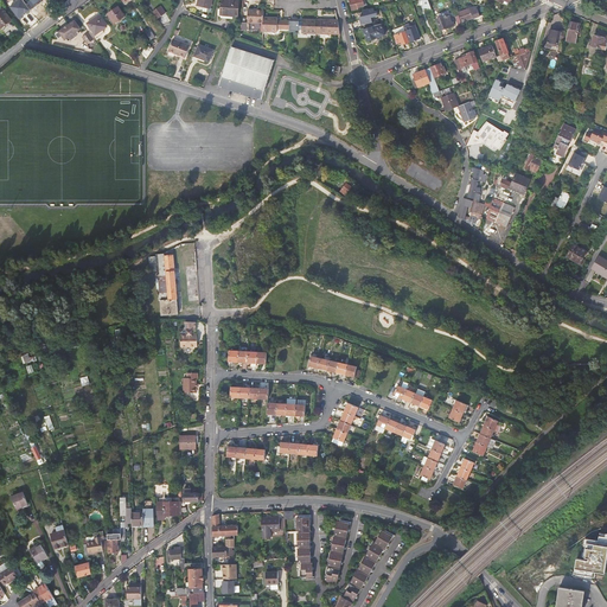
[(18,0),(11,5),(19,18),(31,11),(24,0),(18,0)]
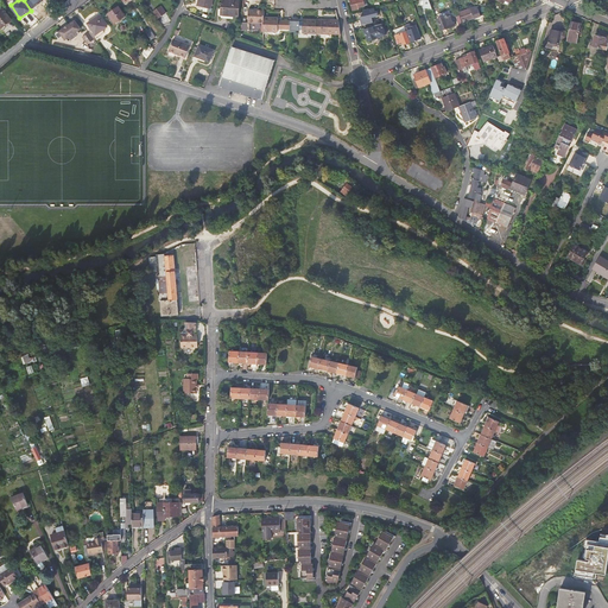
[(208,12),(209,8),(210,8),(211,0),(198,0),(198,5),(202,6),(202,10),(208,12)]
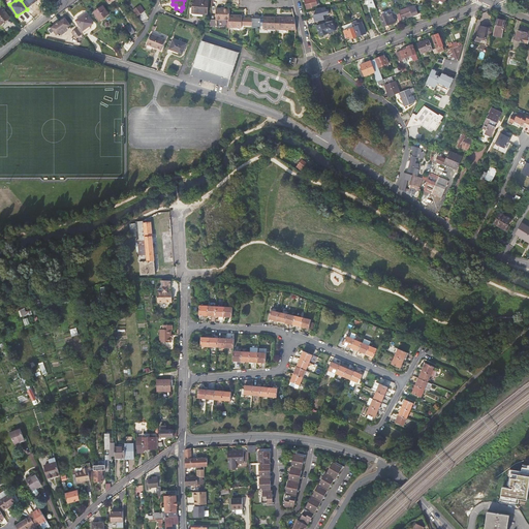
[(193,0),(192,9),(192,13),(207,14),(208,1),(193,0)]
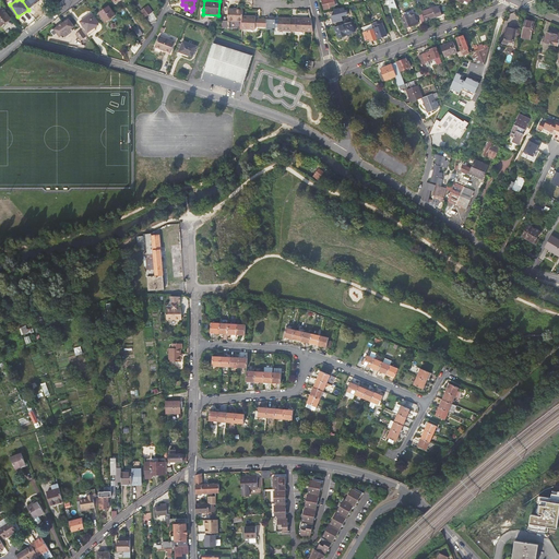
[(335,0),(322,0),(325,10),(331,9),(331,8),(336,6),(334,0),(335,0)]
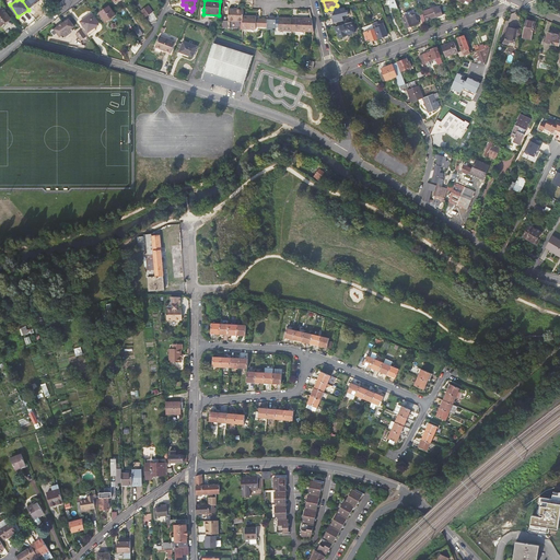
[(440,6),(434,8),(438,16),(441,23),(446,21),(444,14),(443,14),(440,6)]
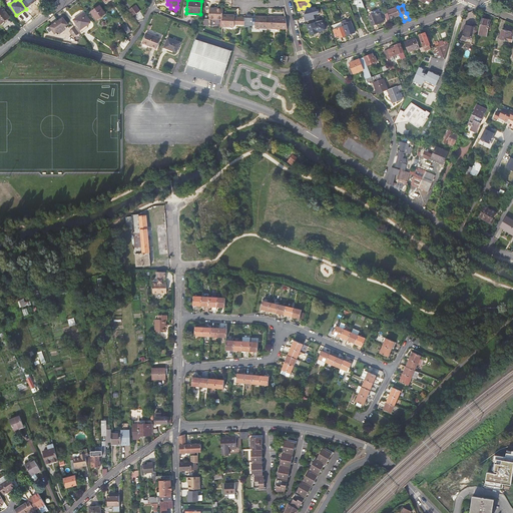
[(99,6),(91,12),(96,20),(104,14),(99,6)]
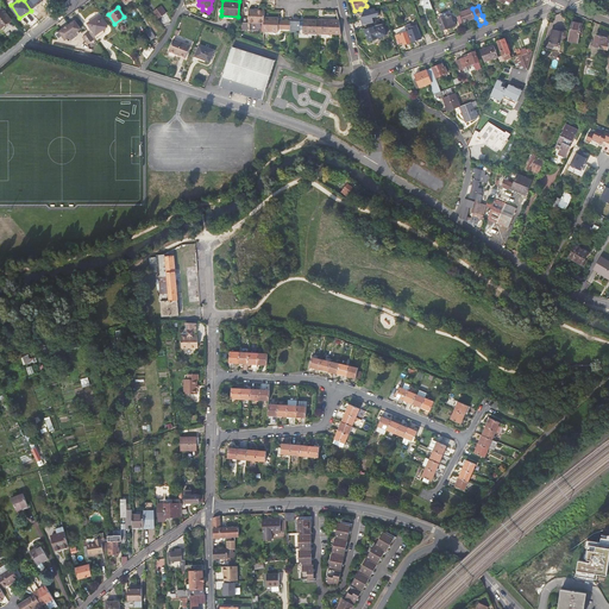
[(162,8),(157,12),(162,19),(168,16),(162,8)]
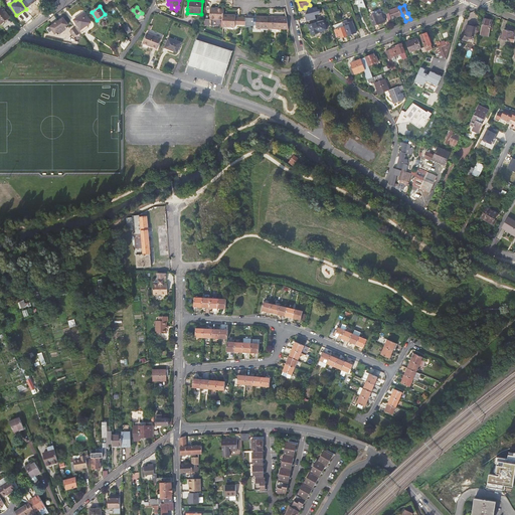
[(401,15),(402,15),(399,7),(389,11),(392,18),(401,15)]
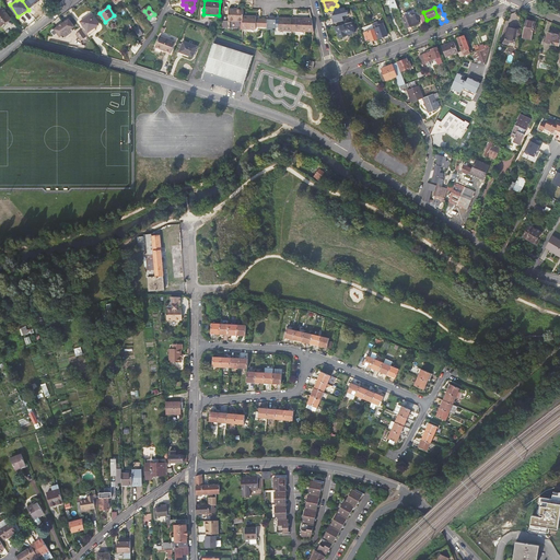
[(0,10),(0,23),(1,26),(10,20),(2,9),(0,10)]
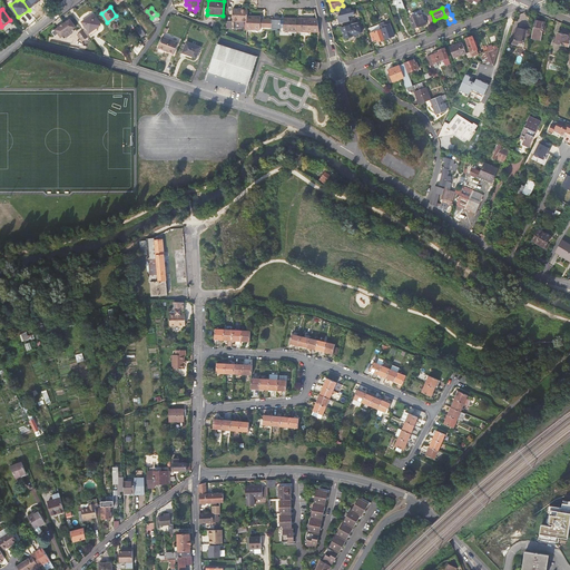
[(341,11),(342,16),(337,17),(340,23),(350,21),(349,17),(354,16),(353,11),(351,12),(350,9),(341,11)]
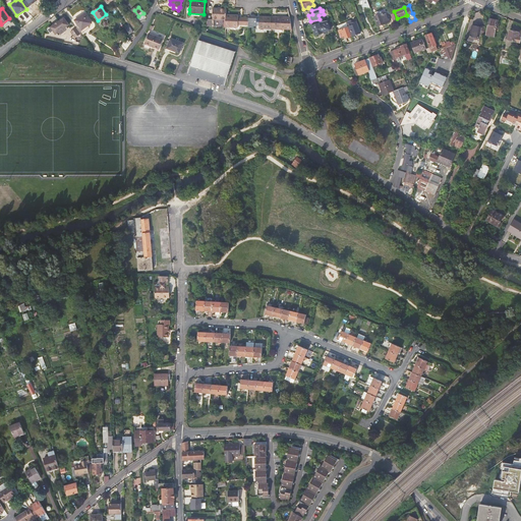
[(213,20),(226,22),(227,15),(227,11),(214,10),(213,20)]
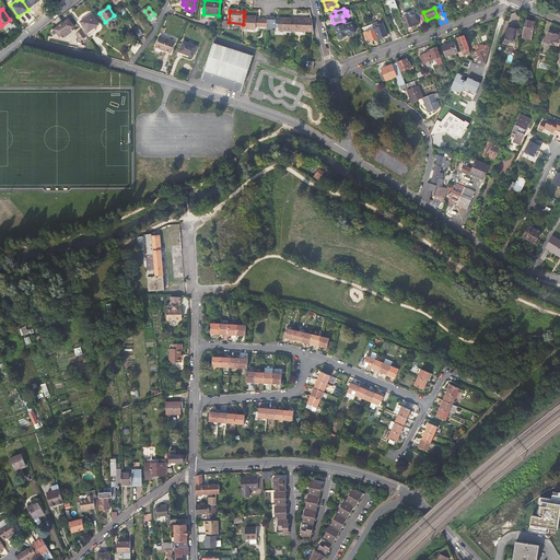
[(407,28),(406,28),(408,36),(413,34),(411,26),(419,24),(415,13),(404,18),(407,28)]
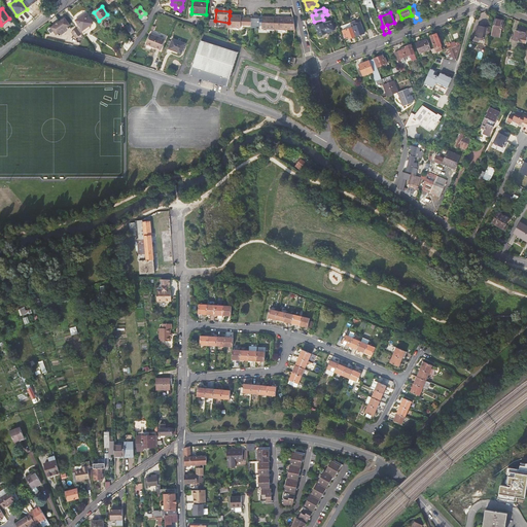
[(85,14),(75,21),(82,31),(93,24),(85,14)]
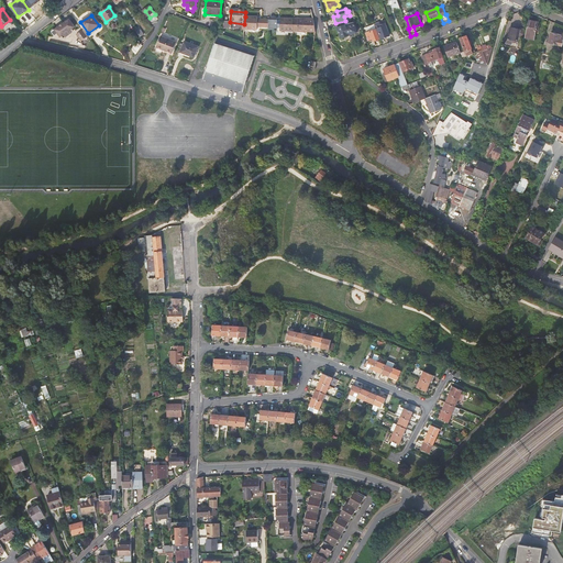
[(258,26),(269,28),(269,21),(258,20),(258,18),(245,17),(244,24),(244,29),(257,30),(258,26)]
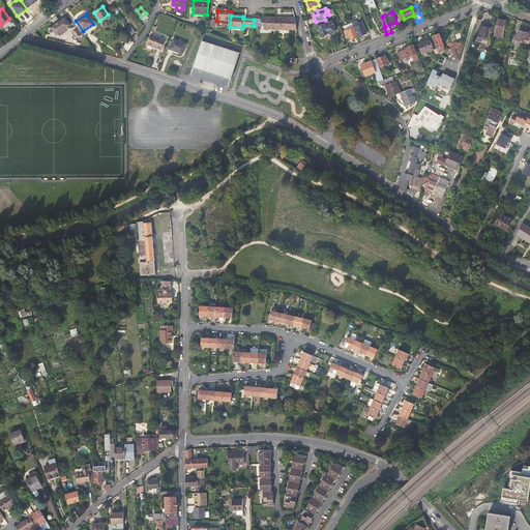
[(265,30),(277,31),(277,20),(265,18),(265,21),(254,20),(254,26),(264,27),(265,30)]
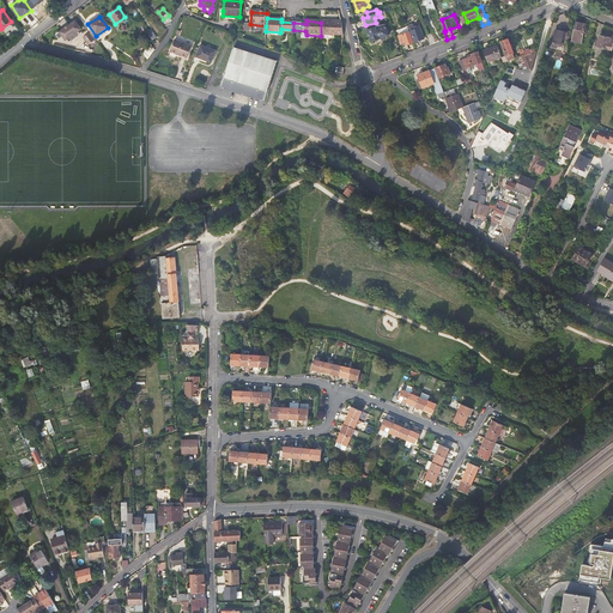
[(76,22),(55,36),(59,40),(62,37),(65,41),(70,38),(72,41),(78,36),(76,34),(82,30),(76,22)]
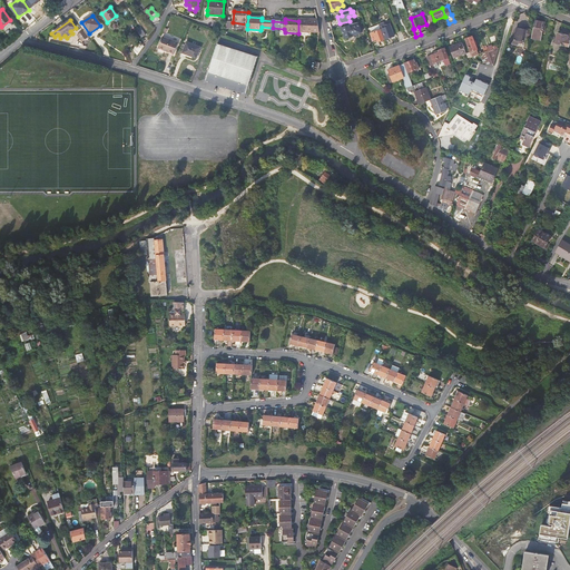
[(298,33),(320,36),(318,25),(318,22),(298,21),(298,33)]
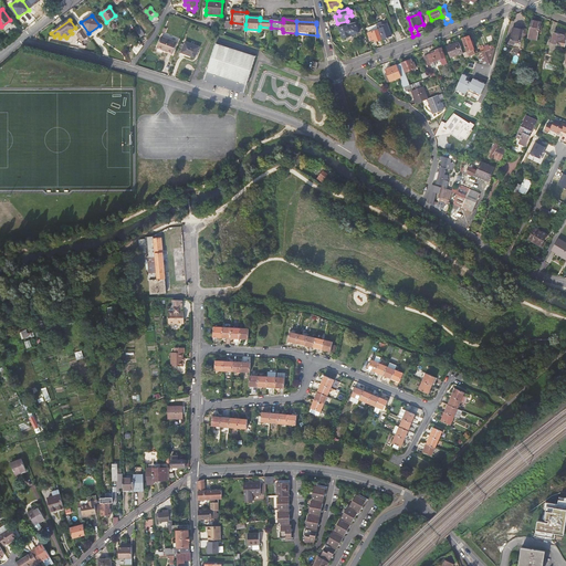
[(532,21),(528,40),(536,41),(538,31),(541,31),(542,25),(540,25),(541,23),(532,21)]
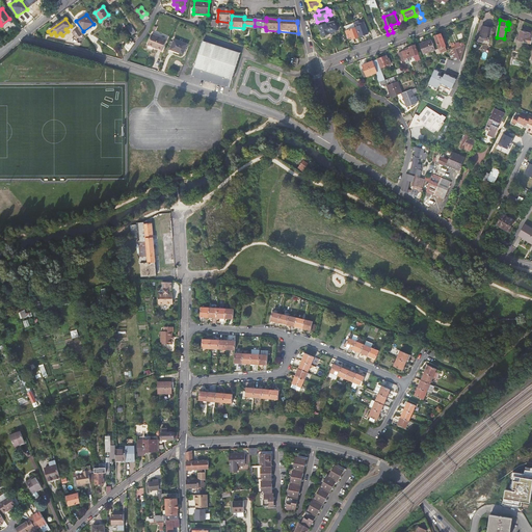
[(335,22),(318,26),(321,35),(338,31),(335,22)]
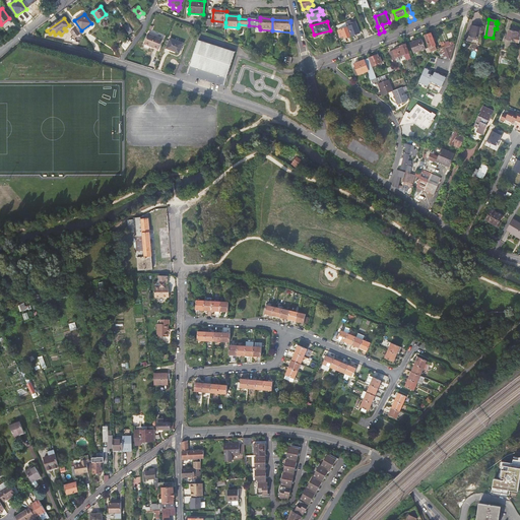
[(352,36),(351,37),(353,43),(358,42),(354,35),(360,33),(355,22),(351,23),(350,21),(346,22),(347,27),(349,26),(352,36)]
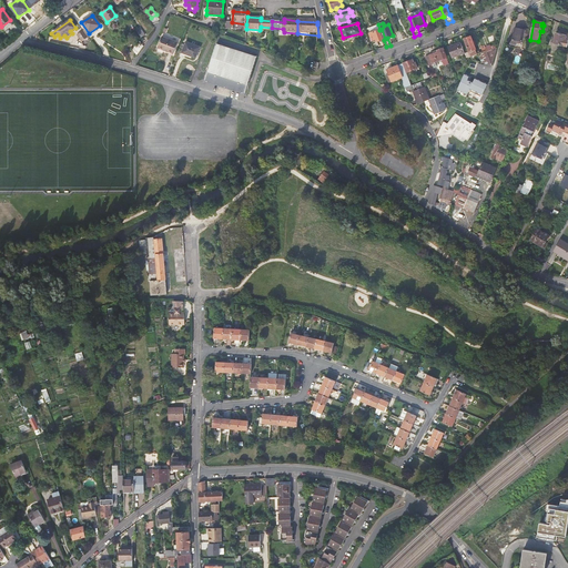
[(139,28),(135,30),(141,38),(144,34),(139,28)]
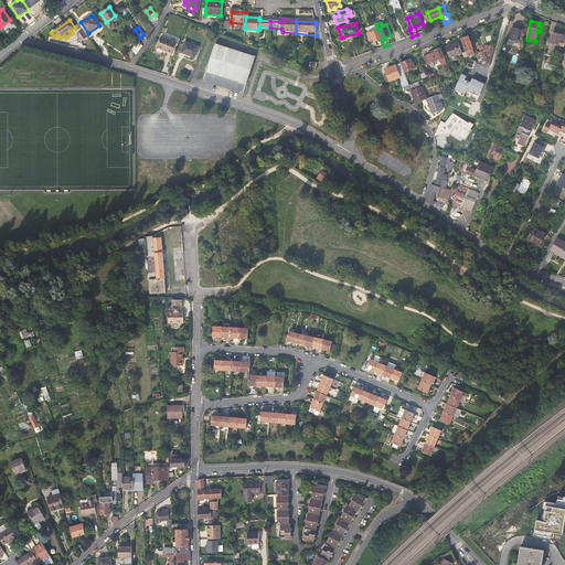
[(520,39),(524,39),(526,31),(521,30),(512,29),(511,33),(509,32),(507,44),(518,46),(520,39)]
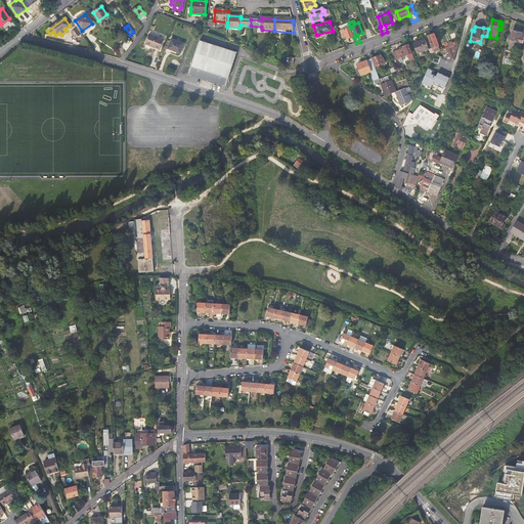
[(81,35),(76,29),(71,33),(75,39),(81,35)]
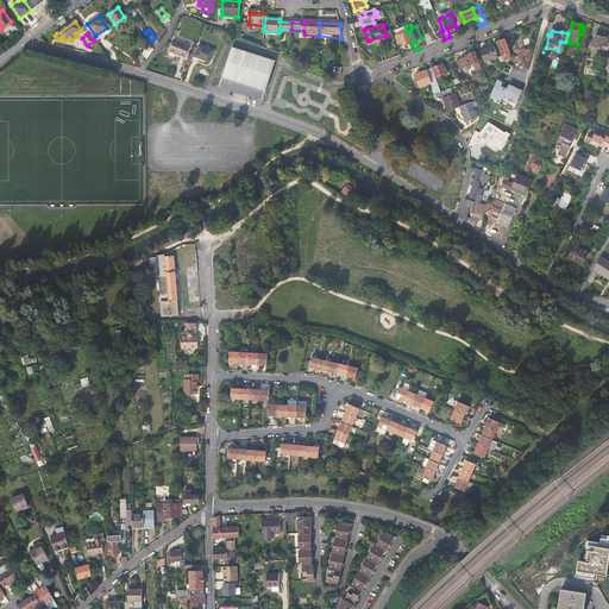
[(410,43),(407,33),(396,37),(400,46),(403,44),(405,45),(410,43)]
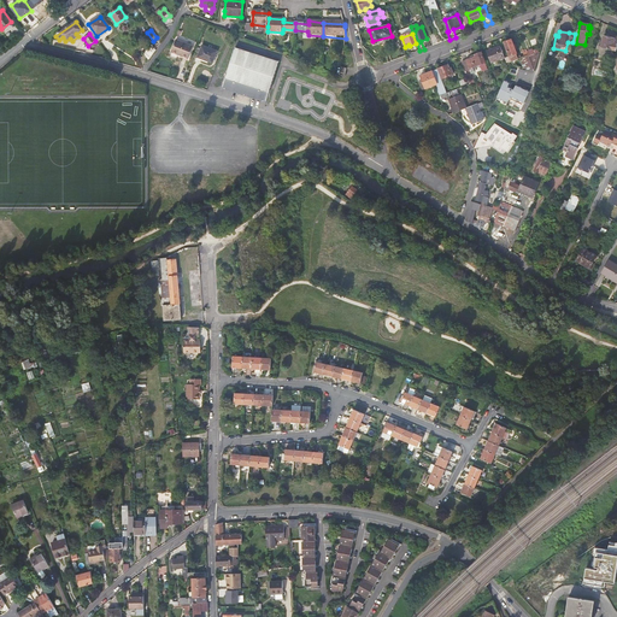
[(615,40),(610,39),(604,36),(601,47),(612,51),(615,40)]
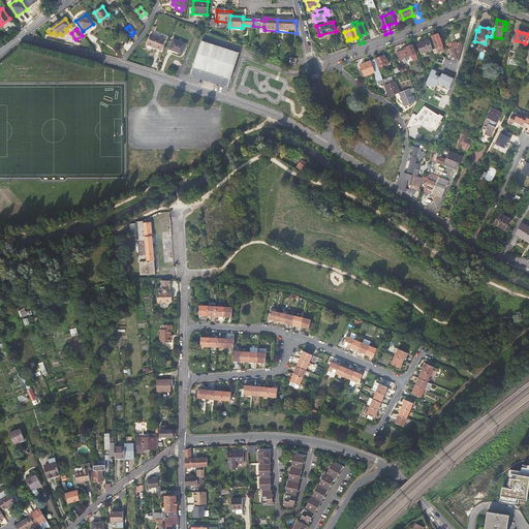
[(437,48),(436,48),(437,53),(443,51),(442,47),(442,45),(438,34),(432,36),(437,48)]
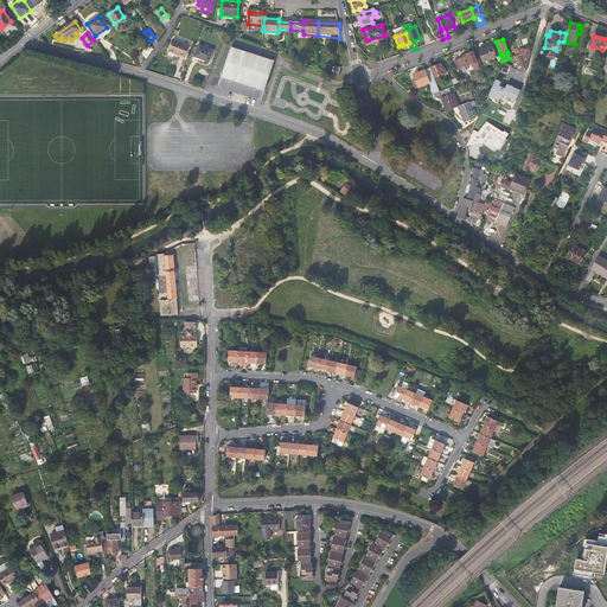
[(189,48),(172,40),(167,52),(184,59),(189,48)]
